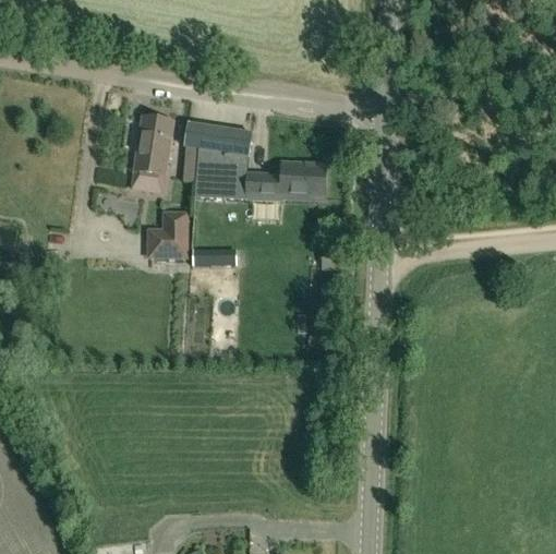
[(141,116),(132,170),(130,189),(161,193),(164,176),(172,121),(141,116)]
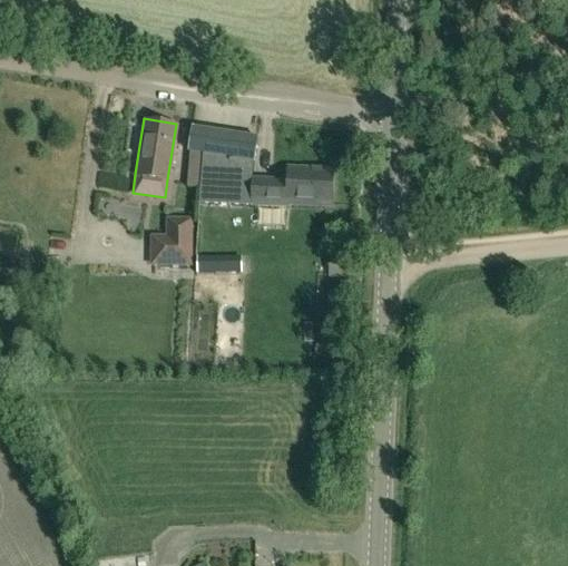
[(246,202),(250,176),(255,136),(189,126),(186,148),(188,149),(186,185),(199,185),(198,199),(246,202)]
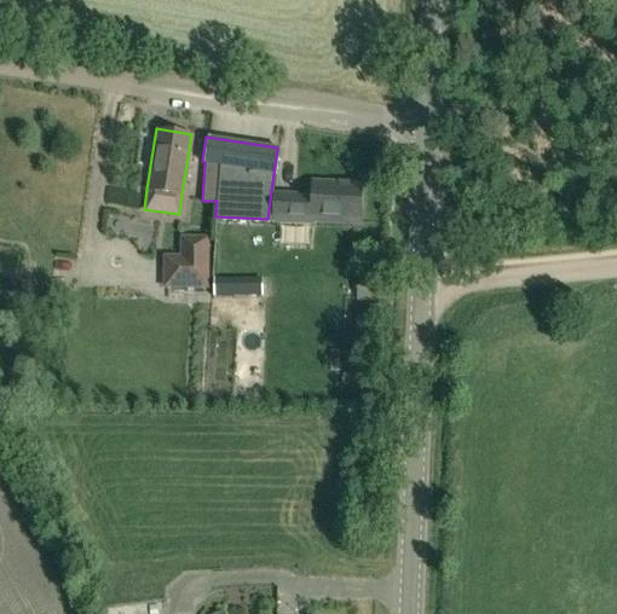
[(311,202),(290,201),(292,192),(271,191),(269,220),(311,221),(311,216),(357,219),(358,184),(334,184),(334,179),(311,178),(311,202)]
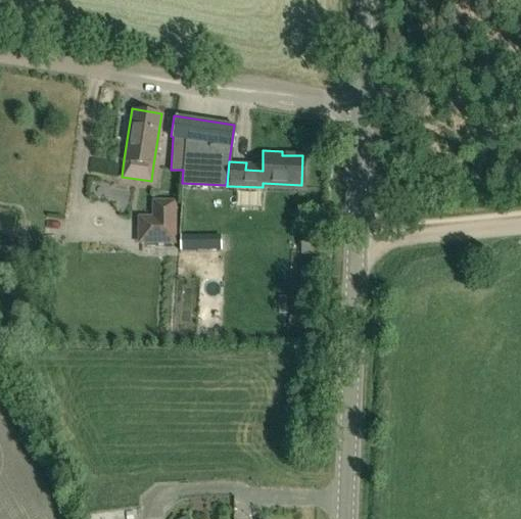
[(173,240),(173,199),(152,199),(152,216),(138,216),(138,240),(173,240)]
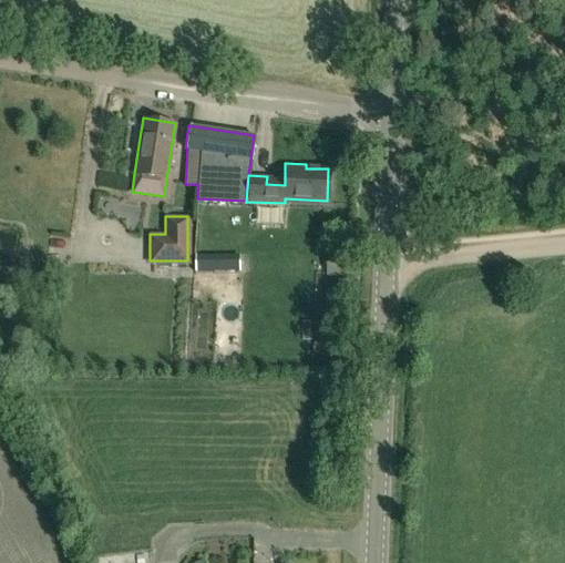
[(238,269),(238,253),(194,253),(194,269),(238,269)]
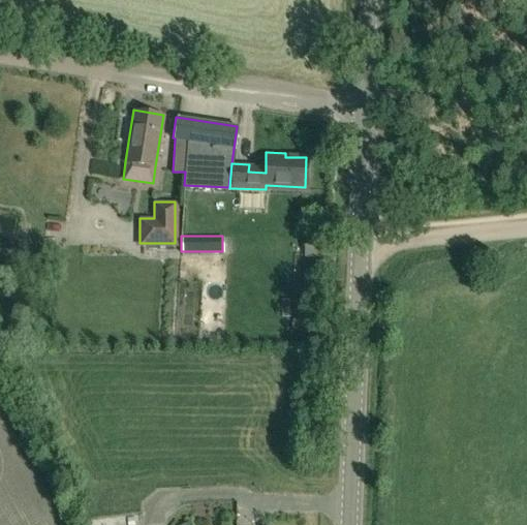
[(321,255),(321,239),(303,239),(303,255),(321,255)]
